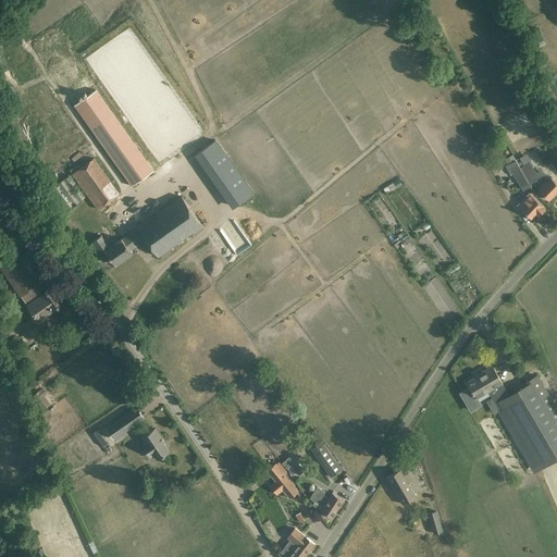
[(413,19),(411,15),(405,20),(411,29),(420,25),(416,16),(413,19)]
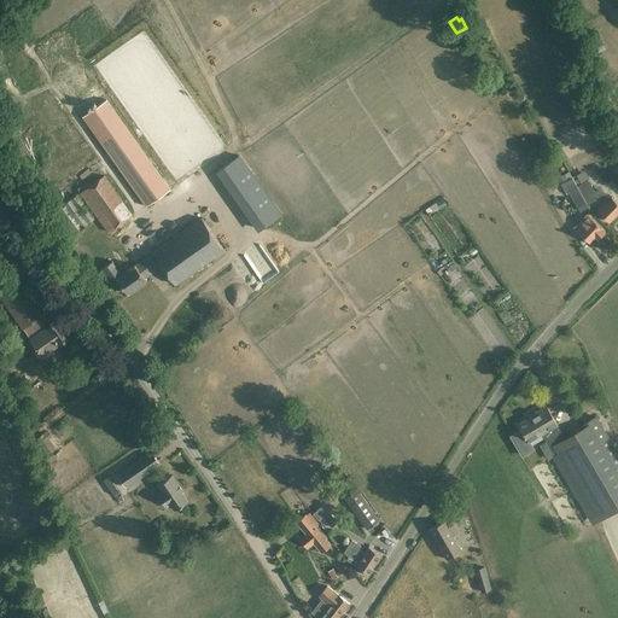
[(599,33),(588,38),(594,53),(605,47),(599,33)]
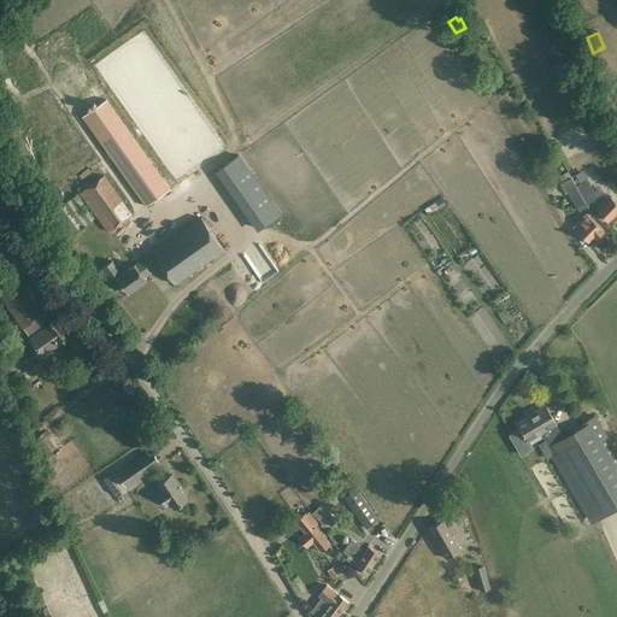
[(170,189),(106,99),(82,117),(145,206),(170,189)]
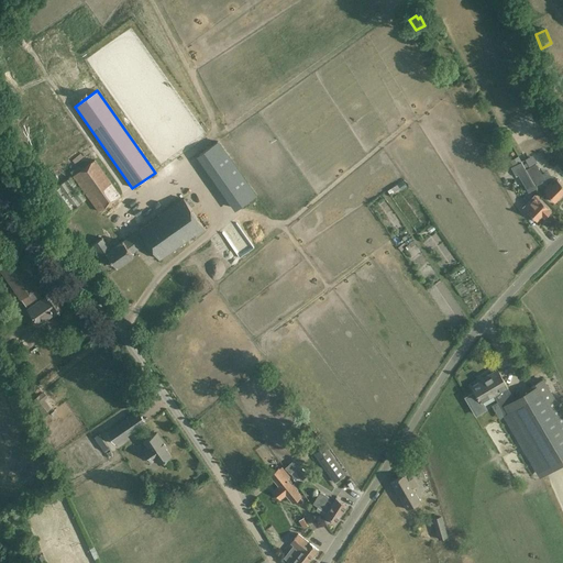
[(197,156),(234,211),(257,195),(219,141),(197,156)]
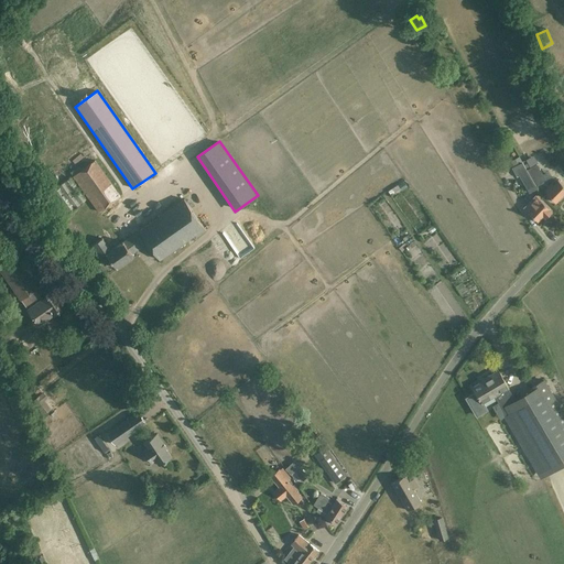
[(535,185),(522,162),(519,155),(510,161),(513,166),(511,167),(516,176),(519,174),(529,193),(538,188),(535,185)]
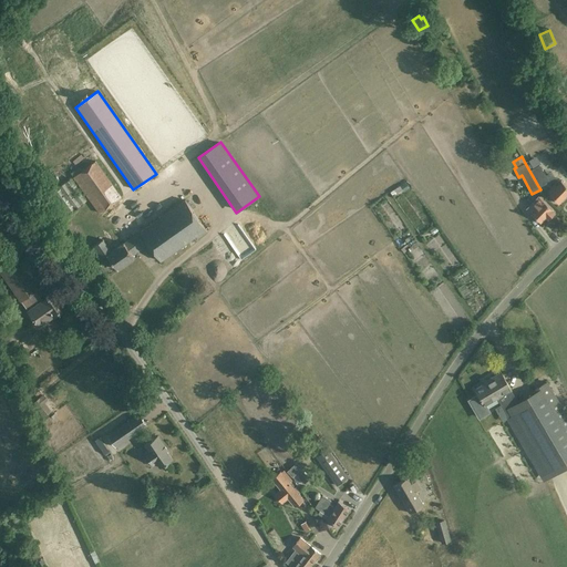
[(100,213),(122,197),(95,161),(81,171),(79,167),(71,173),(100,213)]
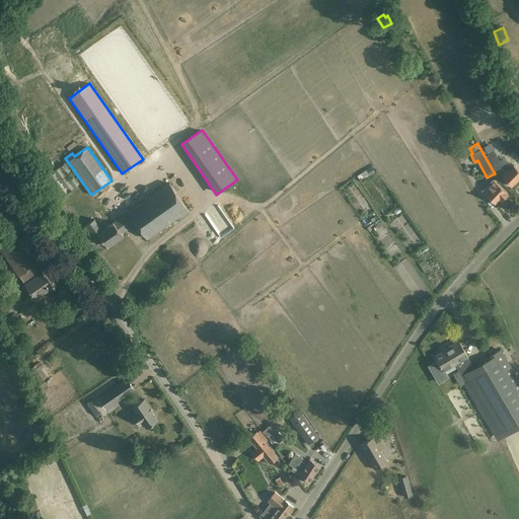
[(502,165),(494,151),(489,154),(485,147),(480,149),(493,170),(502,165)]
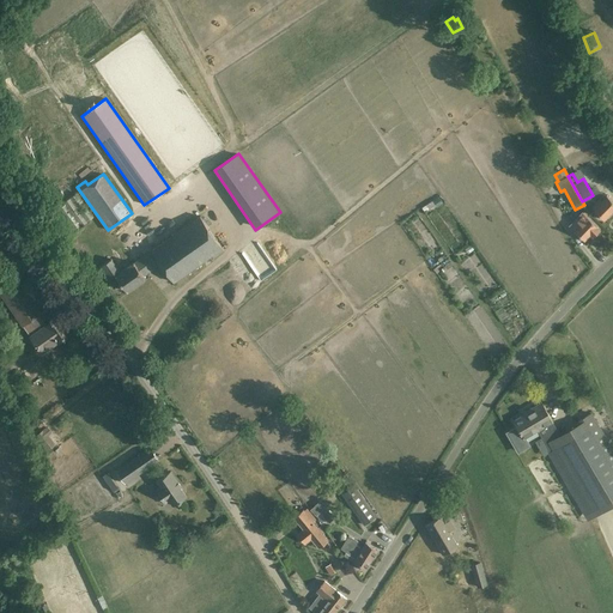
[(93,217),(77,193),(58,206),(76,230),(93,217)]
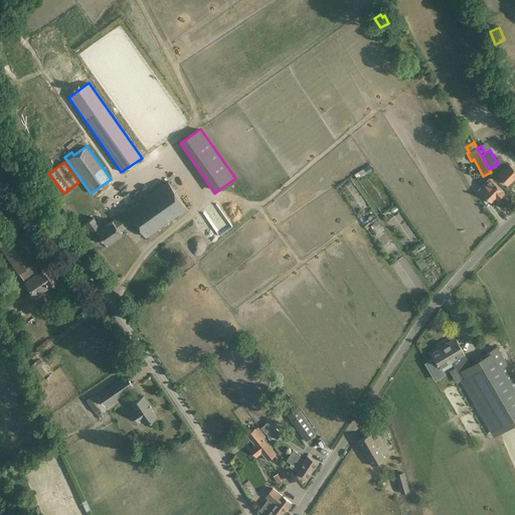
[(498,176),(500,178),(507,185),(514,177),(514,169),(511,166),(506,170),(503,167),(496,174),(498,176)]
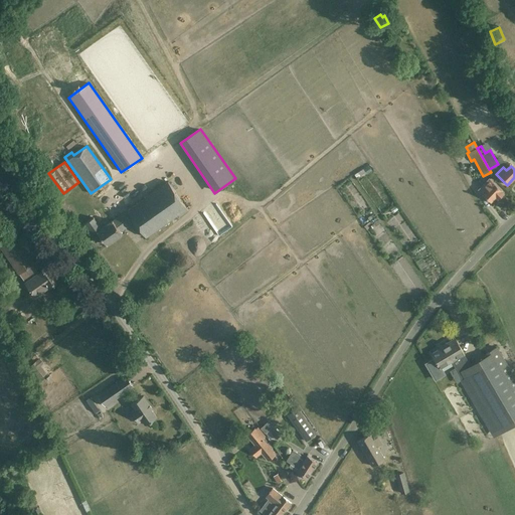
[(478,190),(491,202),(496,197),(498,199),(504,193),(489,179),(478,190)]
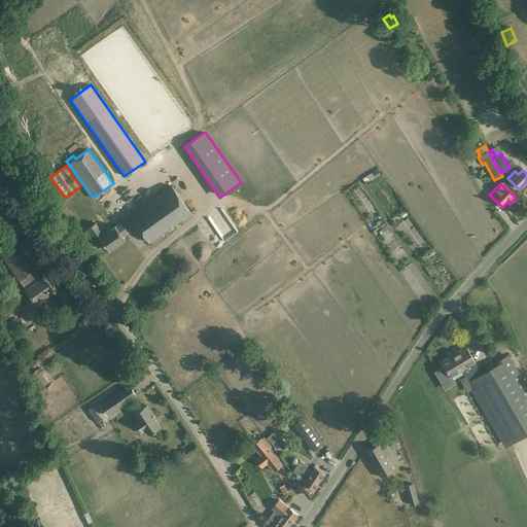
[(183,221),(192,215),(172,186),(115,226),(115,225),(103,234),(96,222),(84,231),(94,243),(100,238),(109,250),(125,240),(124,238),(138,227),(149,243),(157,237),(182,219),(183,221)]
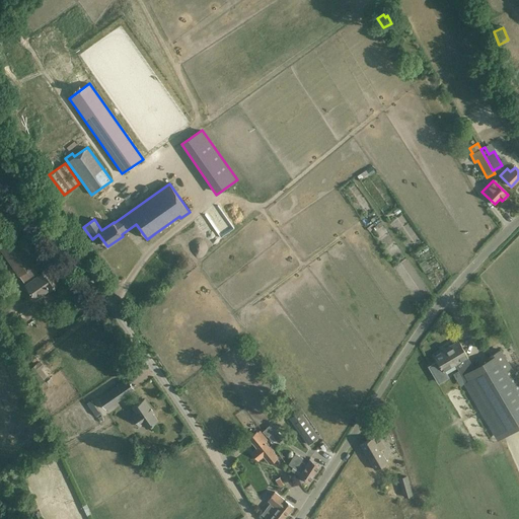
[(133,203),(150,191),(145,183),(128,196),(133,203)]
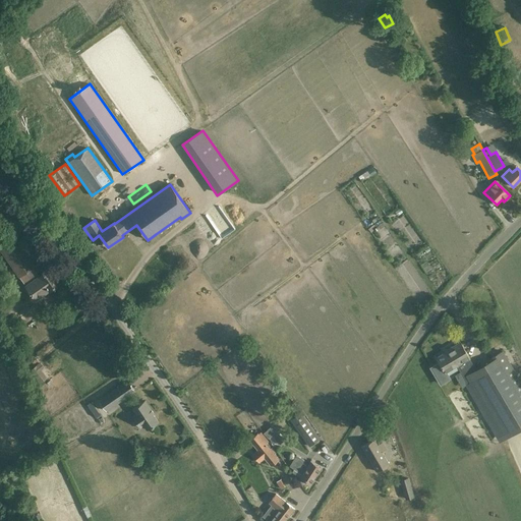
[(37,299),(51,289),(59,284),(49,270),(40,277),(39,276),(38,277),(32,268),(34,266),(16,239),(7,245),(1,249),(33,293),(37,299)]
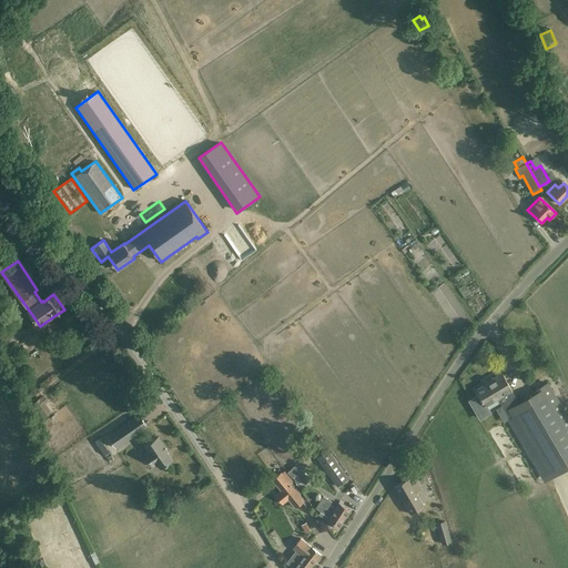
[(479,395),(469,401),(479,417),(488,412),(485,406),(513,391),(507,383),(501,373),(487,382),(488,384),(485,386),(485,385),(476,389),(479,395)]
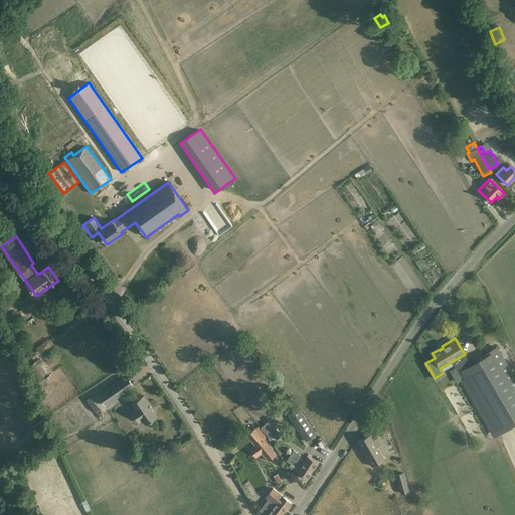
[(514,393),(513,390),(514,389),(514,377),(497,346),(489,351),(491,353),(470,365),(467,359),(454,366),(462,379),(460,380),(490,433),(507,423),(510,427),(514,424),(514,393)]
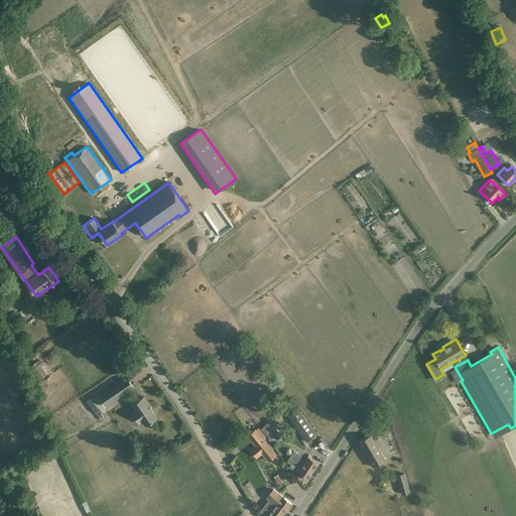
[(29,367),(39,380),(46,374),(41,367),(44,364),(39,359),(29,367)]
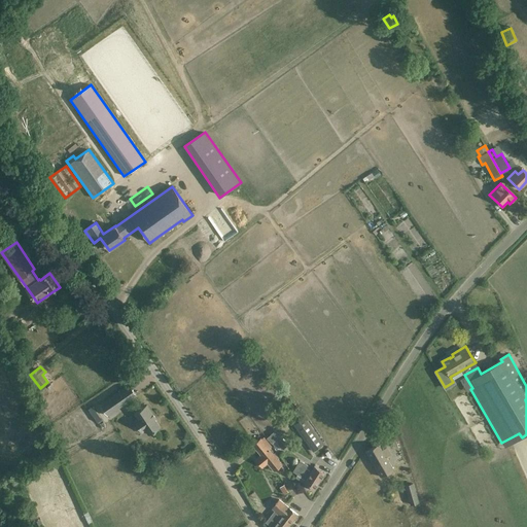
[(107,416),(137,396),(129,385),(100,405),(107,416)]
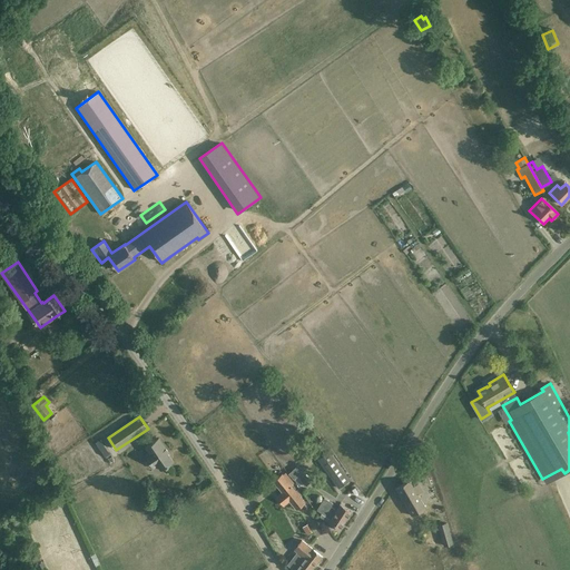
[(160,471),(164,469),(174,462),(168,454),(169,453),(158,438),(145,448),(149,453),(145,455),(153,467),(156,464),(160,471)]
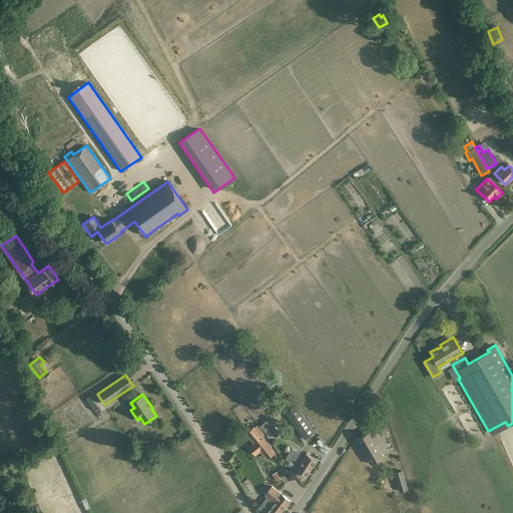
[(297,406),(290,411),(301,427),(298,429),(305,439),(316,432),(297,406)]
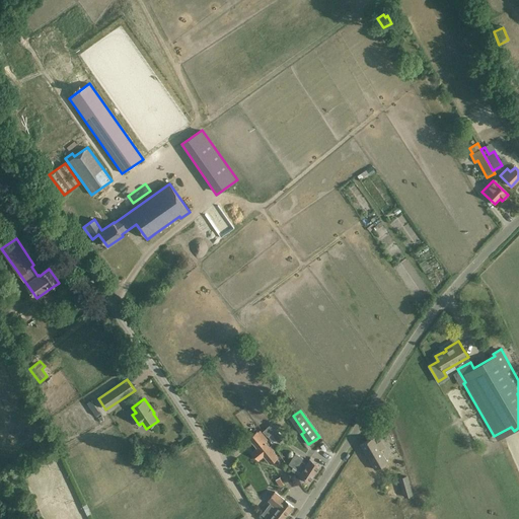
[(282,437),(275,429),(270,434),(272,436),(270,437),(273,441),(275,439),(278,441),(282,437)]
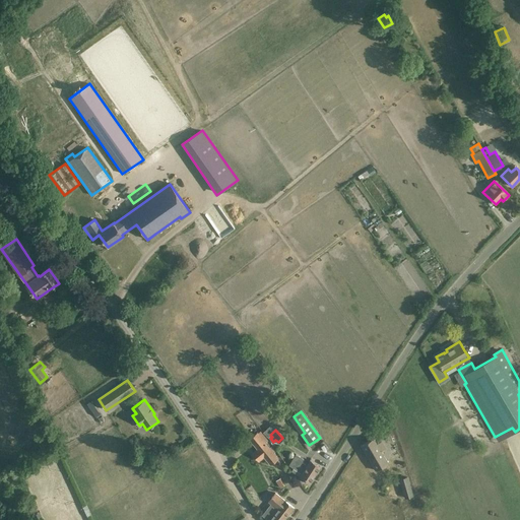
[(278,458),(265,443),(257,433),(249,440),(257,450),(252,453),(259,461),(264,457),(270,464),(278,458)]
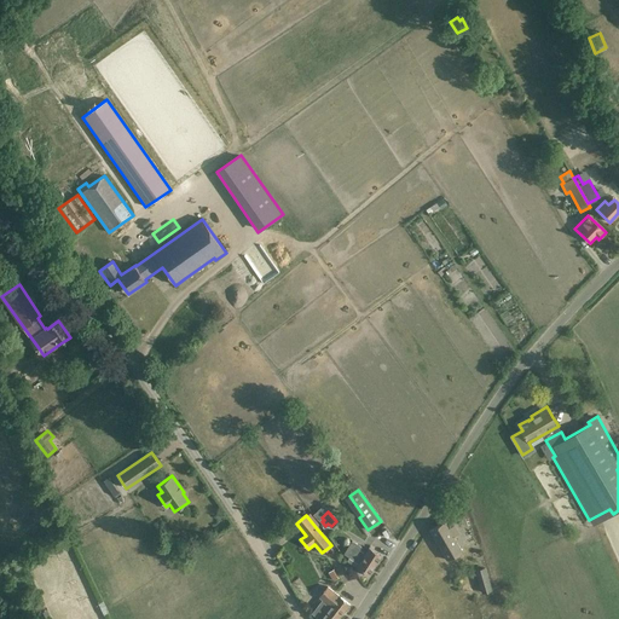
[(429,531),(435,541),(446,560),(462,553),(453,538),(458,534),(453,526),(449,530),(445,522),(429,531)]
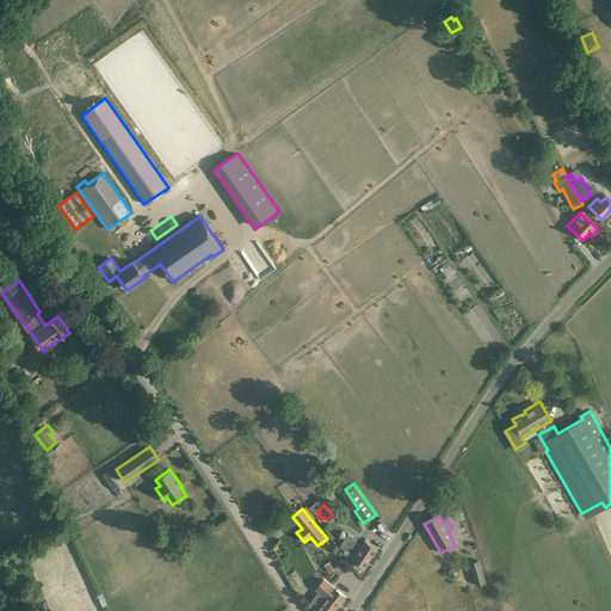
[(376,549),(366,542),(364,541),(360,547),(356,543),(357,539),(347,534),(339,547),(345,550),(343,554),(349,557),(364,567),(376,549)]
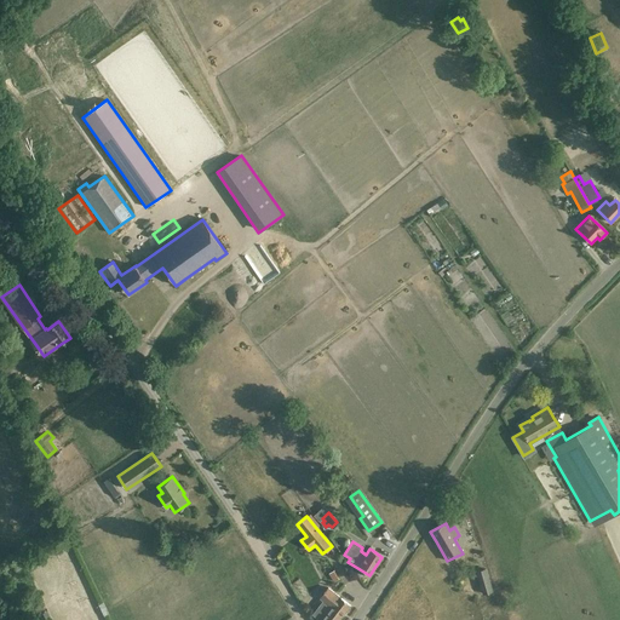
[(475,570),(482,593),(493,591),(486,568),(475,570)]
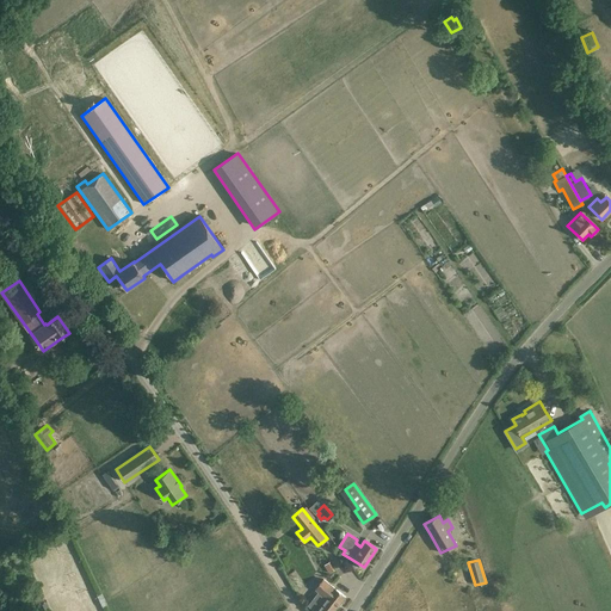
[(325,565),(329,573),(335,569),(329,561),(325,565)]
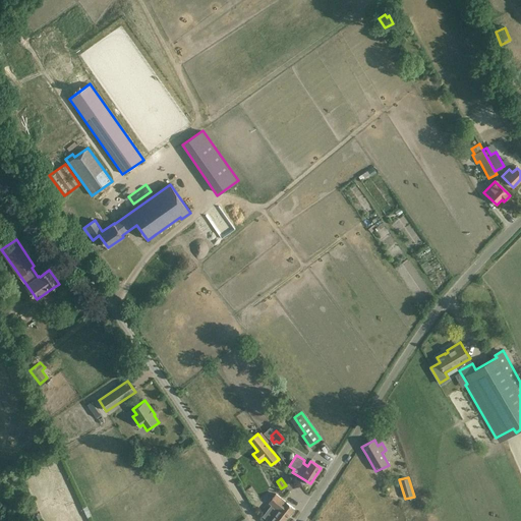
[(284,520),(294,509),(287,503),(276,494),(269,503),(272,506),(263,516),(269,520),(284,520)]
